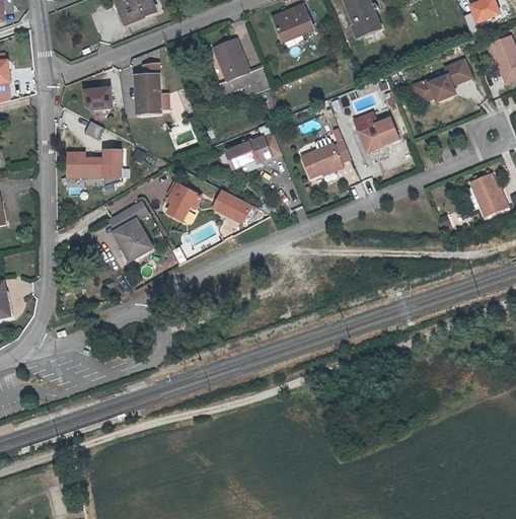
[(155,9),(151,0),(119,0),(128,20),(155,9)]
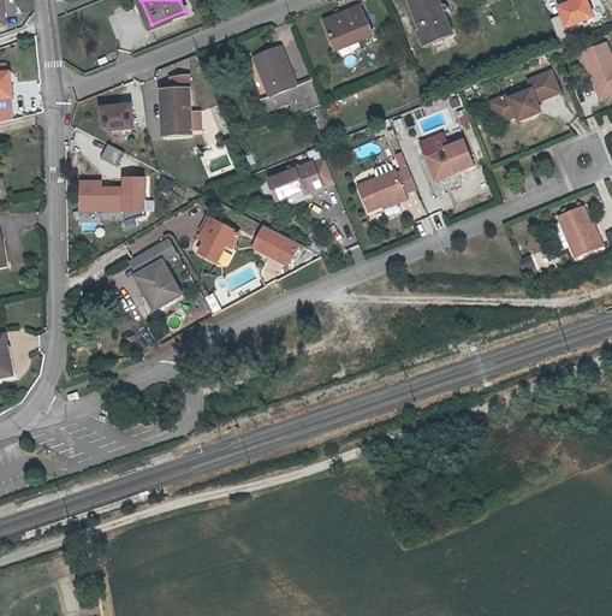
[(452,31),(439,0),(409,0),(427,42),(452,31)]
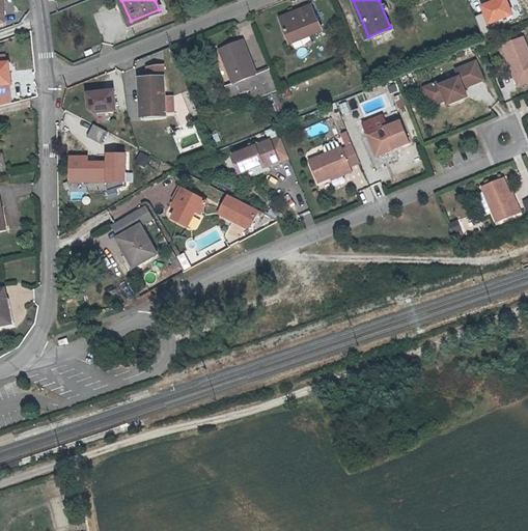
[(503,0),(488,0),(477,4),(484,24),(509,15),(503,0)]
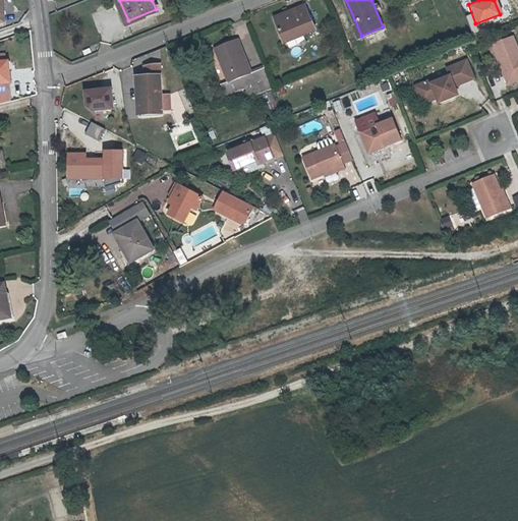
[(305,6),(295,10),(297,14),(277,21),(284,42),(314,31),(305,6)]
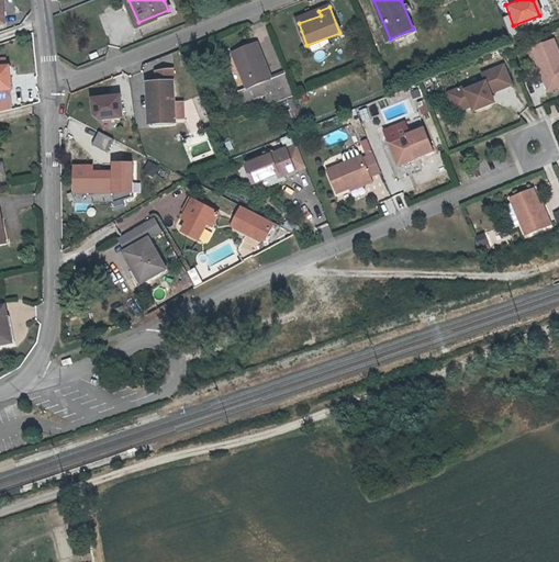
[(321,15),(319,11),(297,19),(299,23),(321,15)]
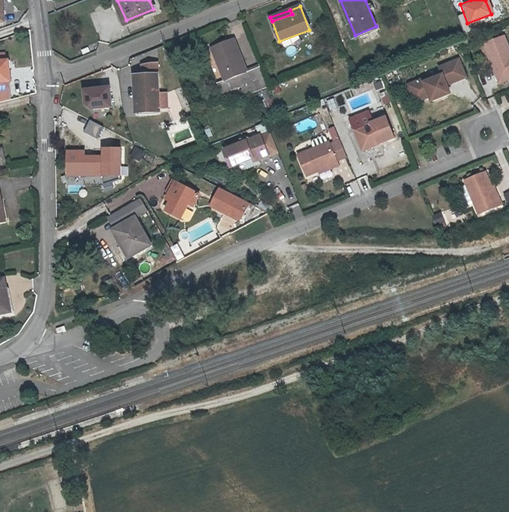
[(508,47),(504,35),(483,43),(499,82),(508,78),(508,47)]
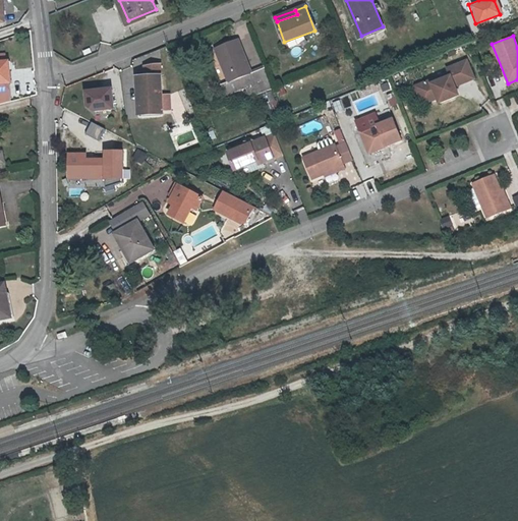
[(221,83),(225,94),(245,87),(248,96),(270,88),(263,68),(250,73),(238,42),(216,50),(228,81),(221,83)]
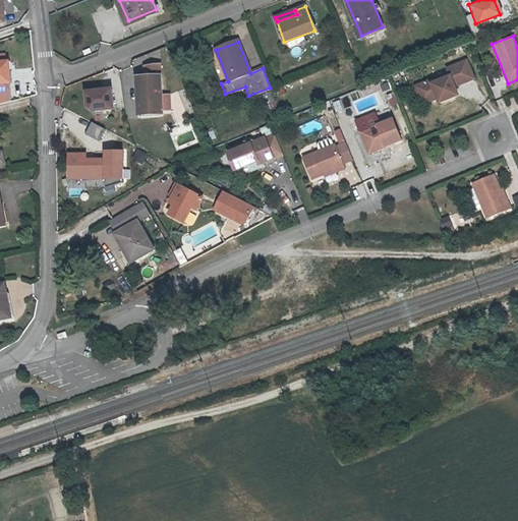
[(0,103),(7,101),(5,83),(8,82),(6,61),(3,61),(2,55),(0,55),(0,103)]
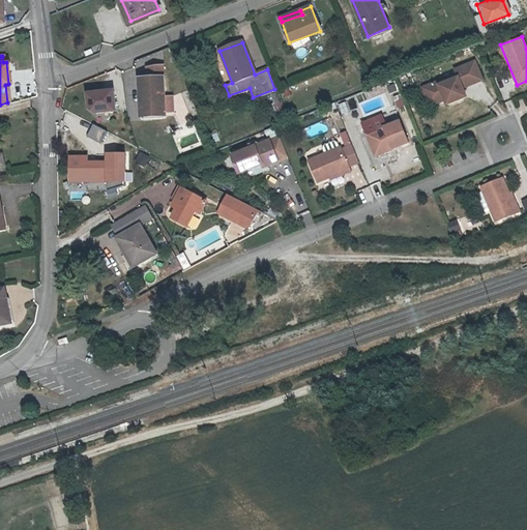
[(457,72),(426,86),(430,95),(438,97),(439,95),(443,93),(445,98),(447,104),(464,96),(460,89),(463,88),(463,87),(482,79),(474,60),(455,68),(457,72)]
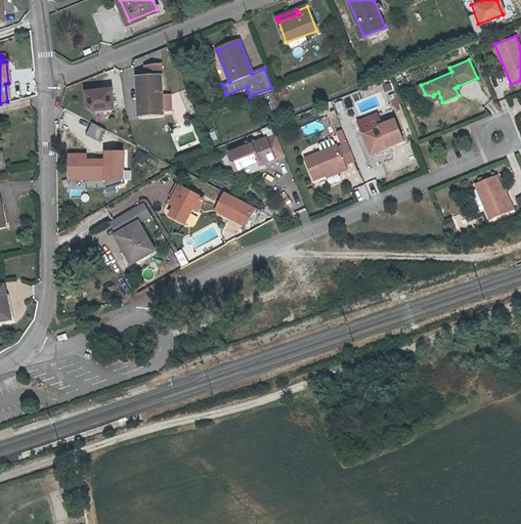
[(163,111),(163,96),(162,68),(145,68),(146,78),(139,78),(138,113),(163,113),(163,111)]
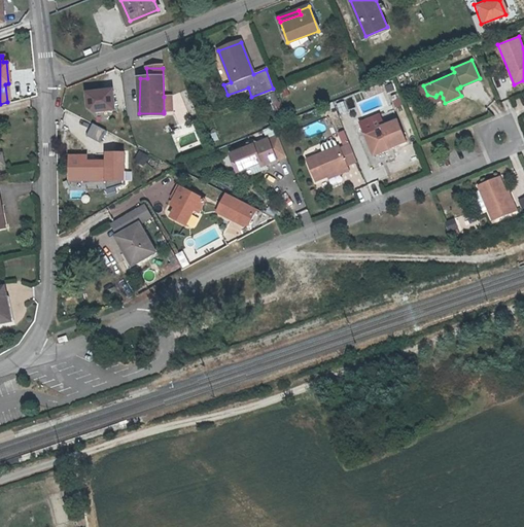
[(427,95),(423,85),(420,85),(424,97),(434,101),(443,98),(441,93),(437,95),(435,97),(427,95)]
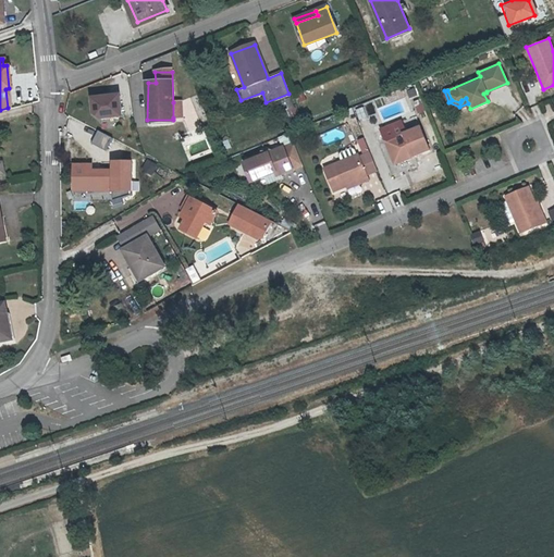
[(119,94),(87,96),(89,113),(97,119),(121,116),(119,94)]
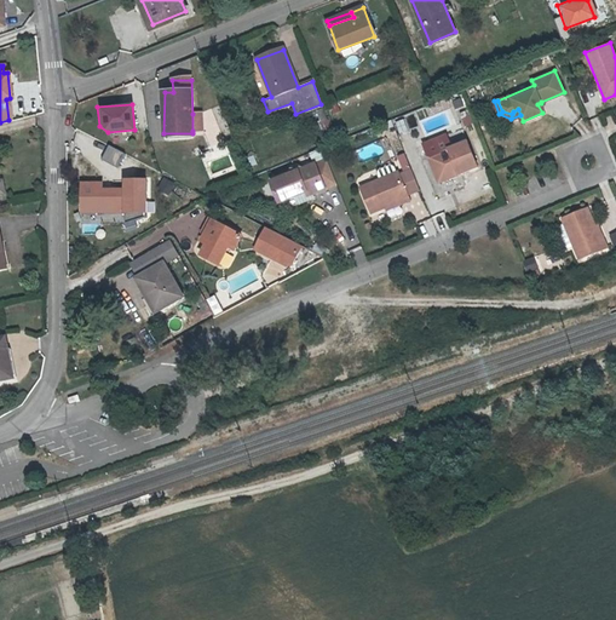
[(441,137),(424,144),(438,178),(458,171),(459,174),(479,166),(468,138),(445,148),(441,137)]
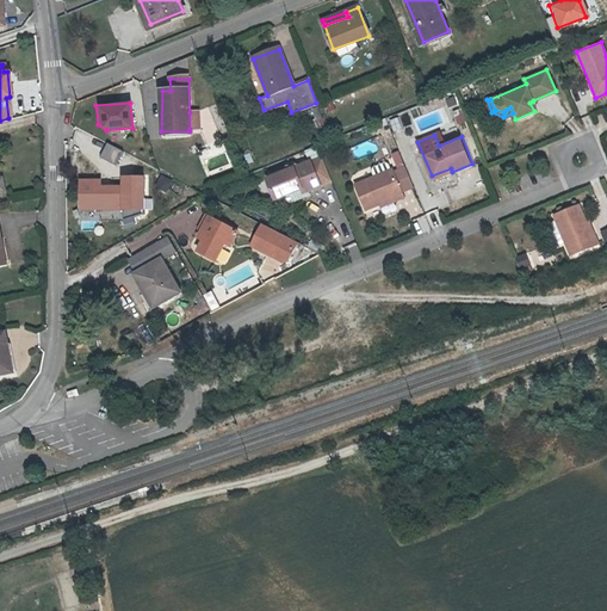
[(117,165),(122,149),(105,144),(99,160),(117,165)]
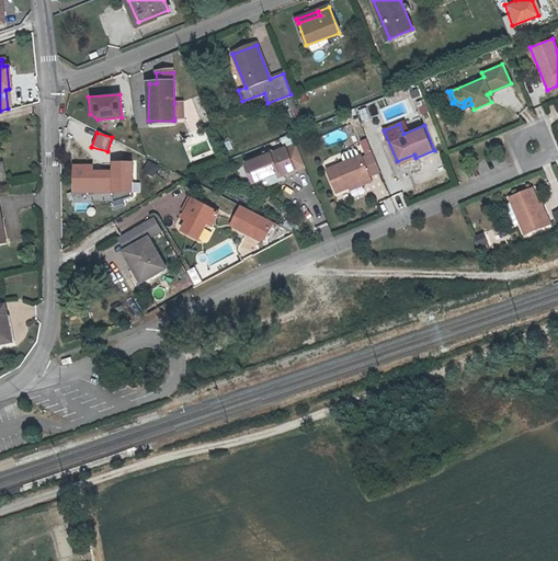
[(285,148),(245,164),(252,184),(277,173),(279,176),(294,171),(285,148)]
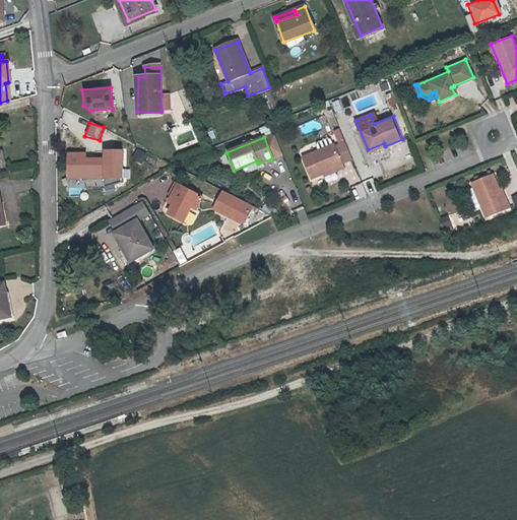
[(334,142),(304,154),(311,173),(323,168),(335,164),(336,169),(343,166),(341,161),(351,157),(345,141),(335,144),(334,142)]
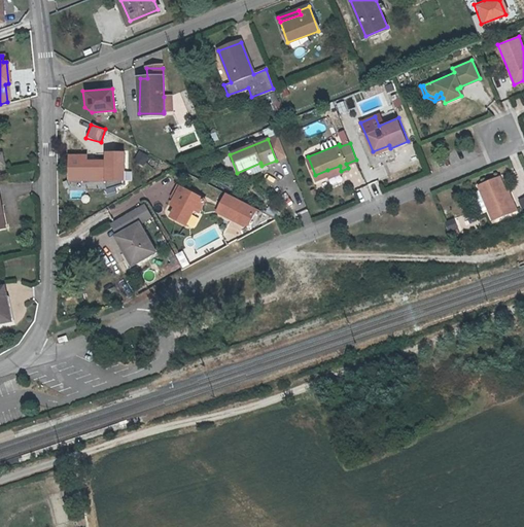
[(389,145),(373,151),(374,153),(390,148),(389,145)]
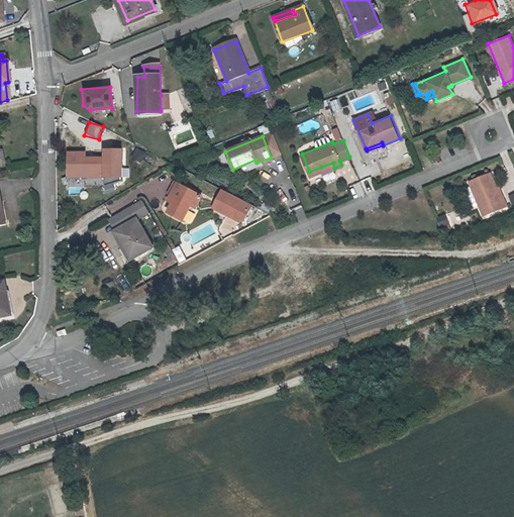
[(135,148),(130,158),(141,164),(146,153),(135,148)]
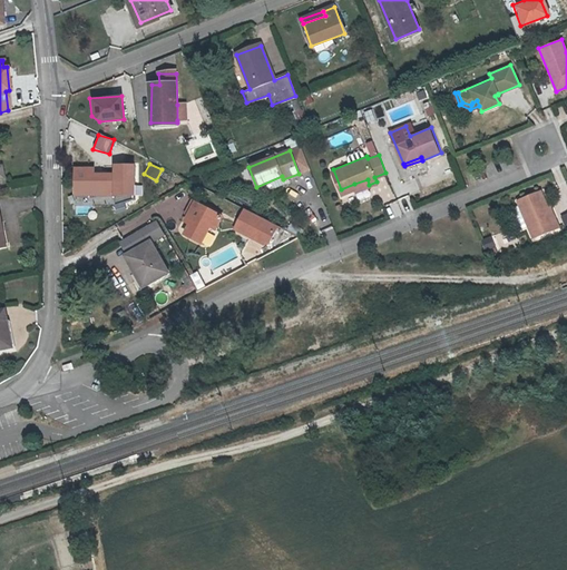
[(557,165),(548,168),(553,180),(561,177),(557,165)]
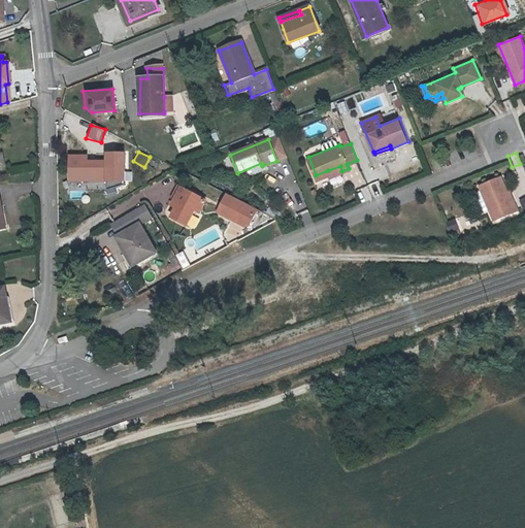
[(104,159),(80,159),(80,179),(104,179),(104,159)]
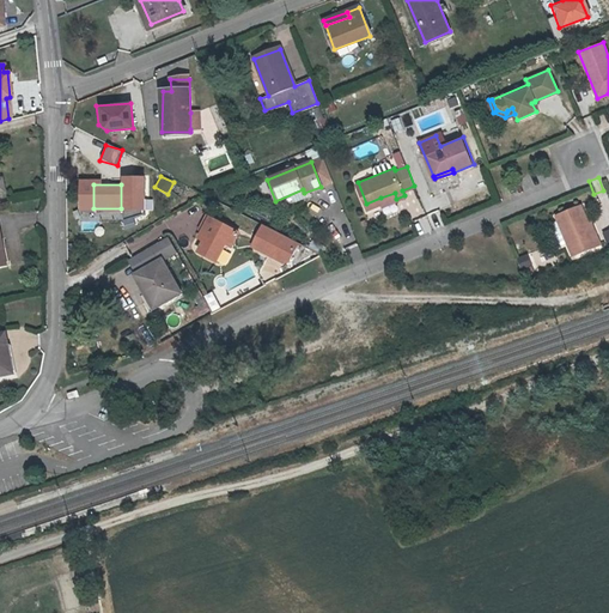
[(395,193),(381,198),(383,204),(396,199),(395,193)]
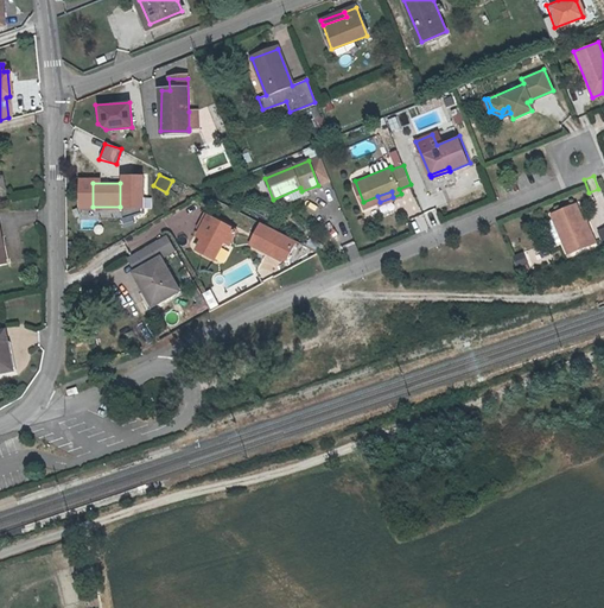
[(576,202),(551,213),(567,253),(595,241),(591,232),(589,233),(576,202)]
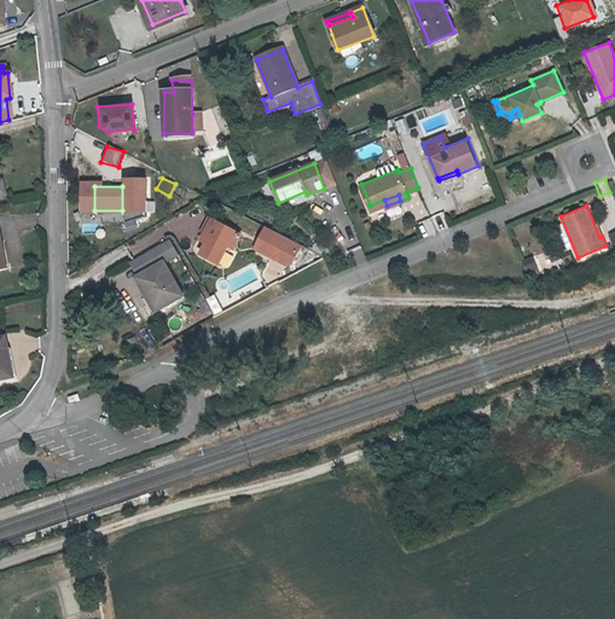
[(206,239),(202,246),(196,255),(213,265),(222,248),(230,248),(236,236),(208,221),(202,230),(206,239)]
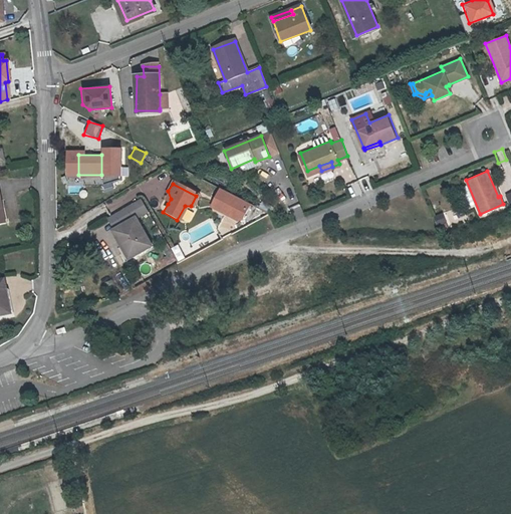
[(227,220),(235,217),(241,205),(213,189),(206,203),(207,209),(227,220)]
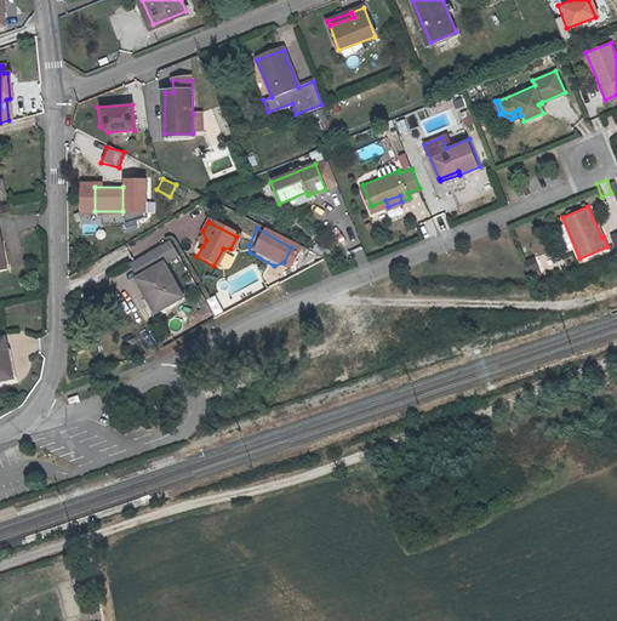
[(527,277),(549,269),(543,252),(521,260),(527,277)]
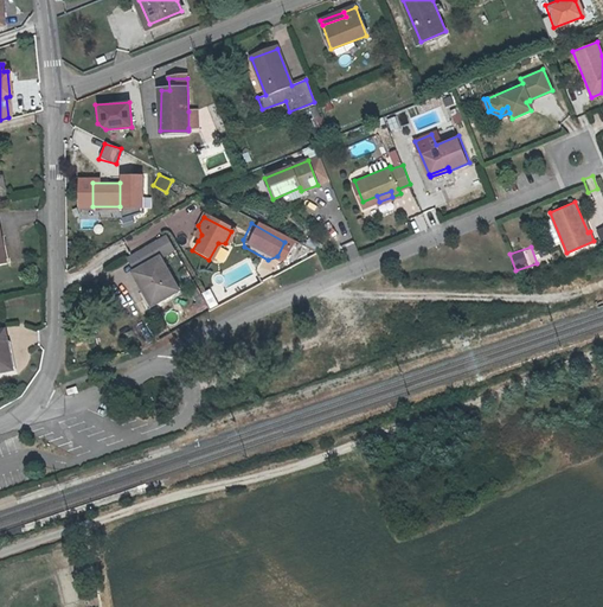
[(148,299),(153,306),(175,293),(155,259),(128,275),(140,294),(135,296),(140,305),(148,299)]
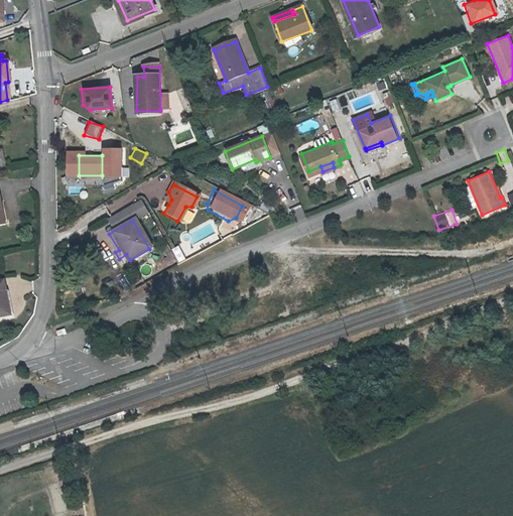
[(123,265),(130,260),(126,254),(119,259),(123,265)]
